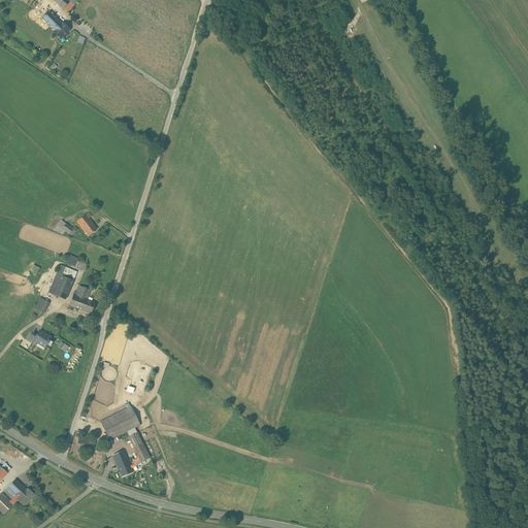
[(74,0),(53,0),(67,12),(77,1),(74,0)]
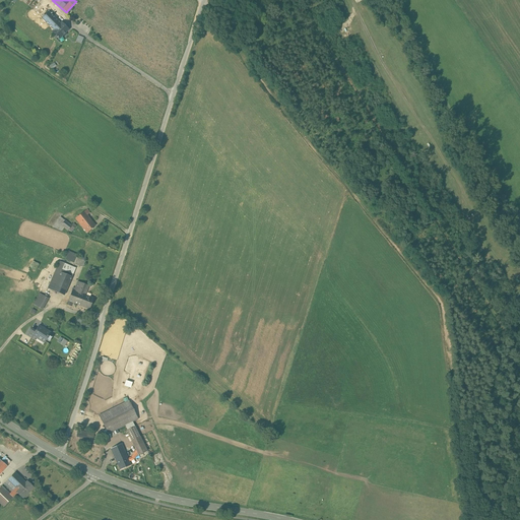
[(35,21),(39,17),(31,10),(27,15),(35,21)]
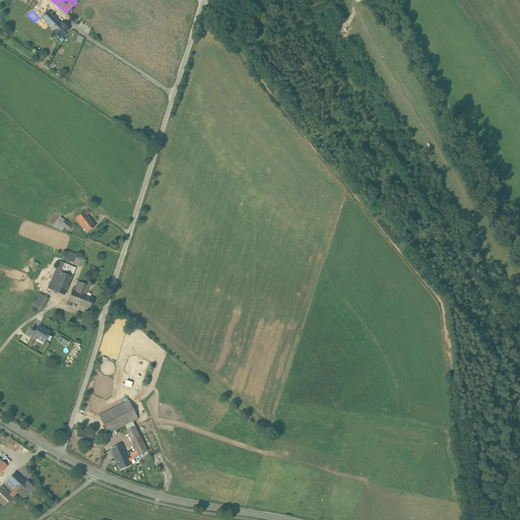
[(49,25),(54,30),(61,23),(48,11),(42,18),(43,19),(49,25)]
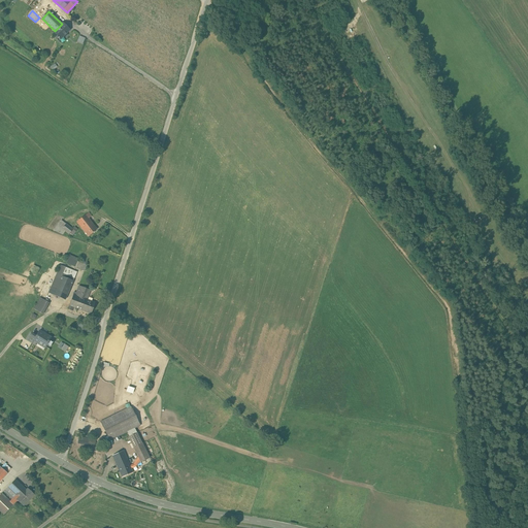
[(50,26),(43,20),(39,25),(45,31),(50,26)]
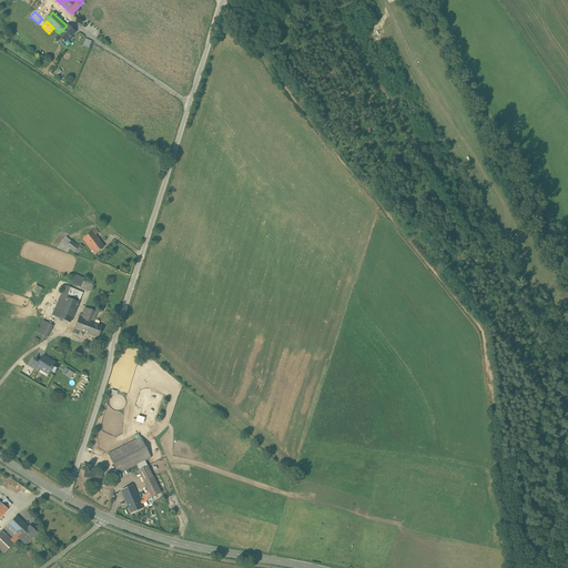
[(67,24),(67,26),(59,33),(58,34),(62,39),(64,42),(74,32),(67,24)]
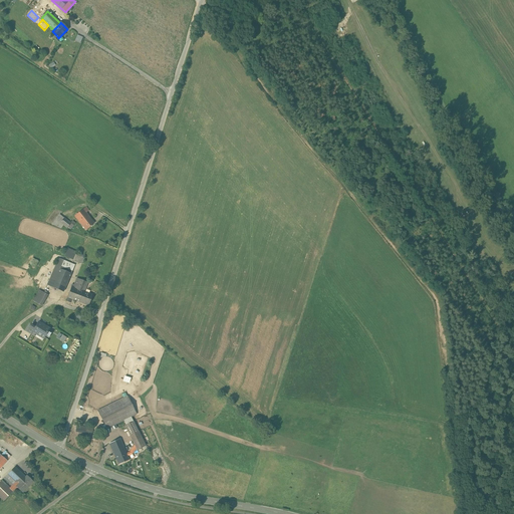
[(83,37),(77,35),(74,40),(81,43),(83,37)]
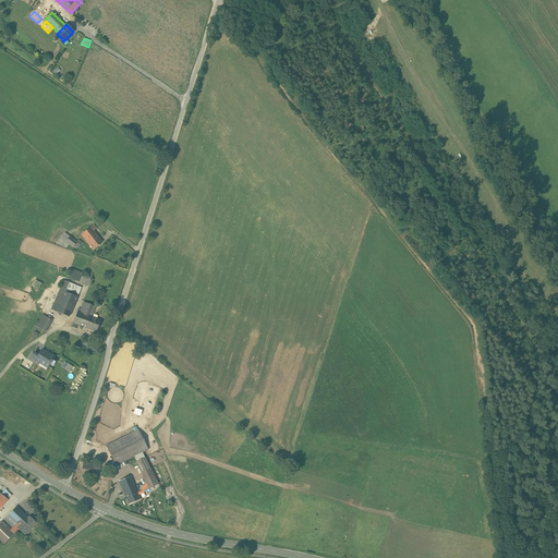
[(102,242),(91,227),(86,230),(81,234),(93,250),(102,242)]
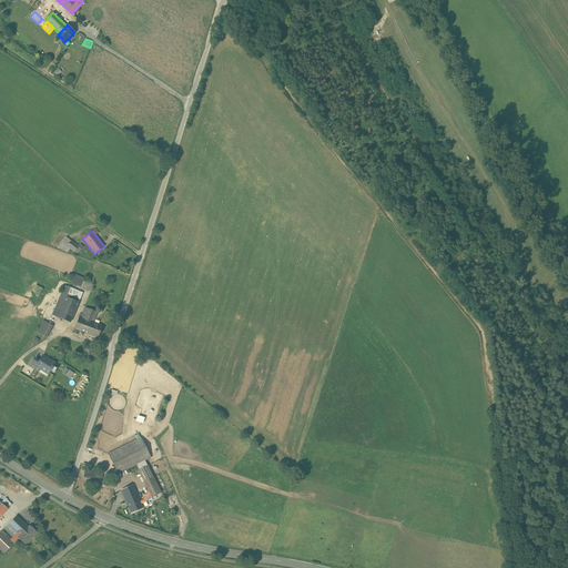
[(67,236),(59,247),(68,254),(71,249),(75,252),(77,251),(79,253),(83,249),(67,236)]
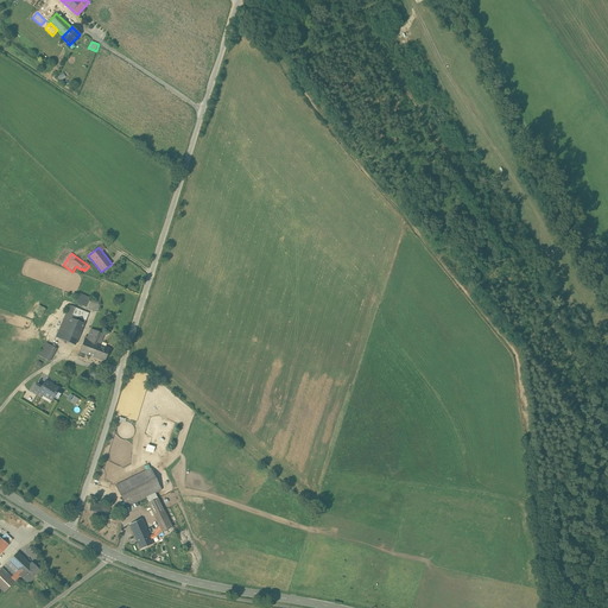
[(89,298),(80,293),(76,304),(86,308),(88,301),(89,298)]
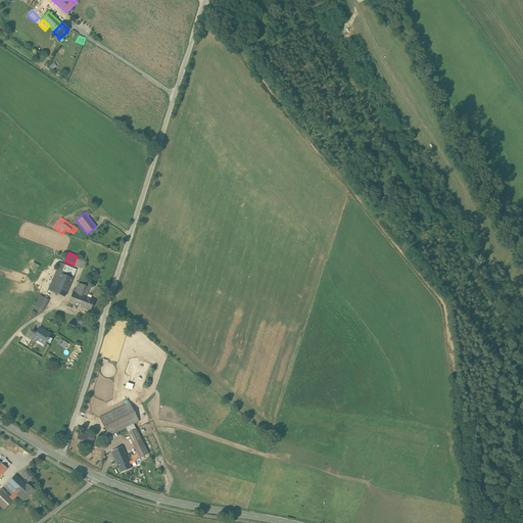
[(80,259),(76,258),(74,265),(84,269),(85,266),(86,263),(80,259)]
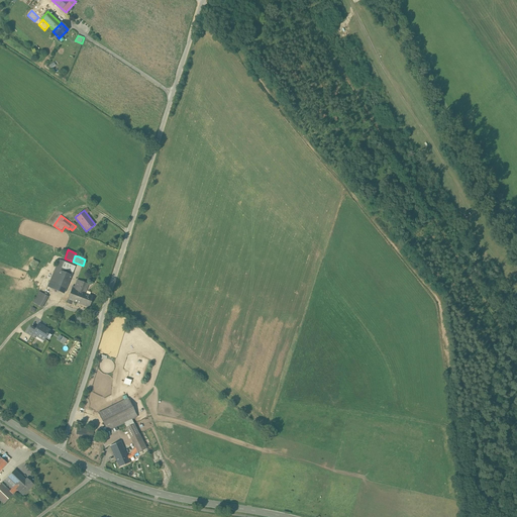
[(59,260),(46,287),(64,295),(76,267),(59,260)]
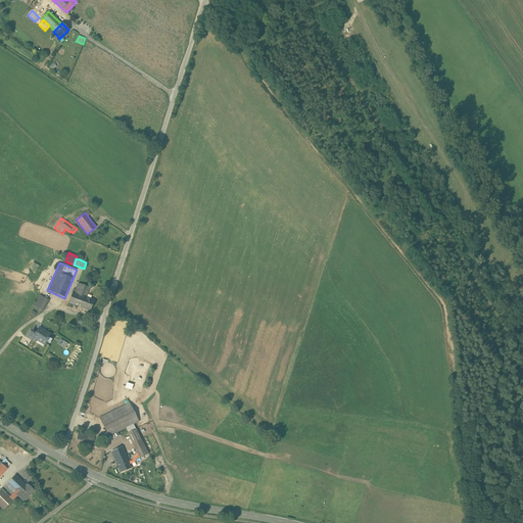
[(77,290),(76,293),(86,296),(88,292),(90,287),(78,283),(76,290),(77,290)]
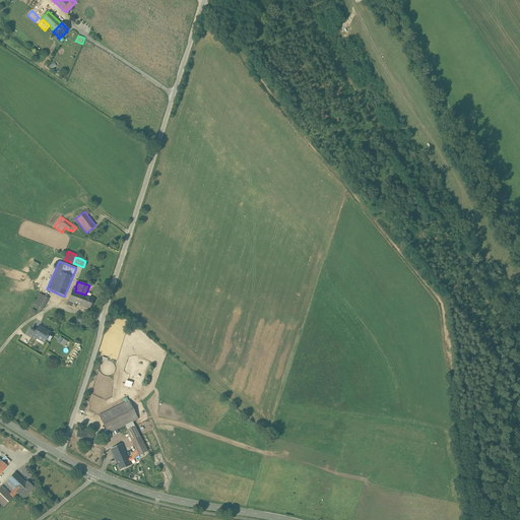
[(72,290),(68,302),(89,309),(93,298),(85,295),(75,291),(72,290)]
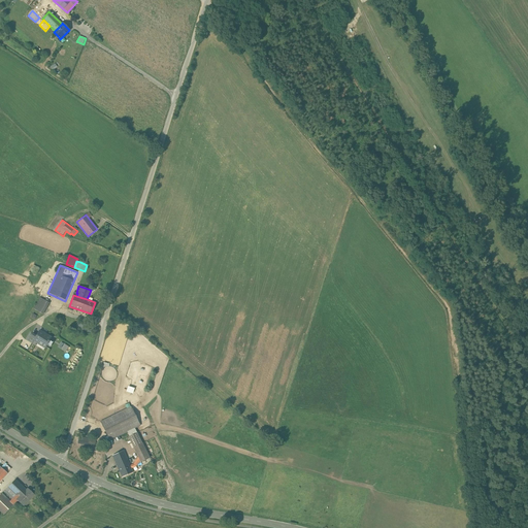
[(42,315),(50,303),(40,298),(33,308),(42,315)]
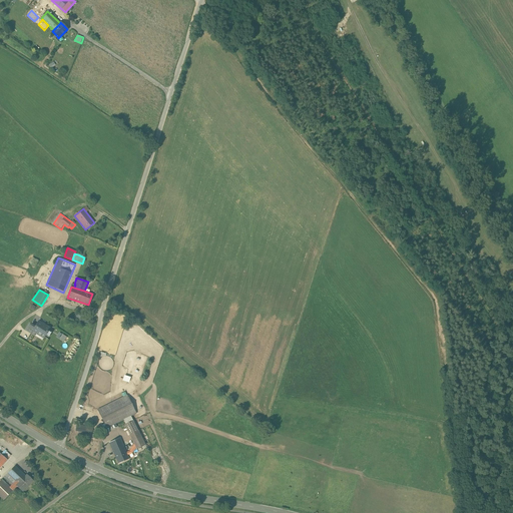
[(90,318),(76,314),(74,320),(88,324),(90,318)]
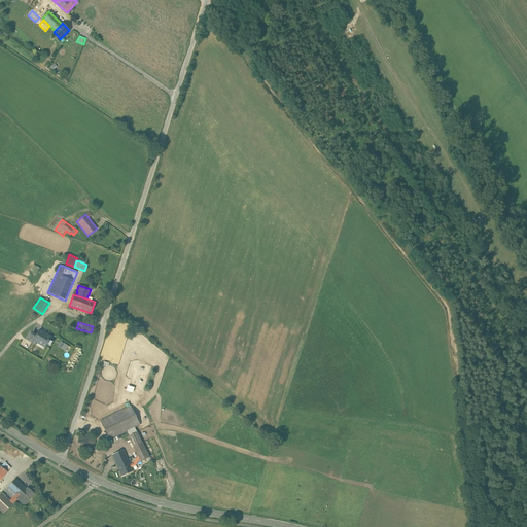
[(50,337),(41,331),(39,330),(33,340),(44,347),(50,337)]
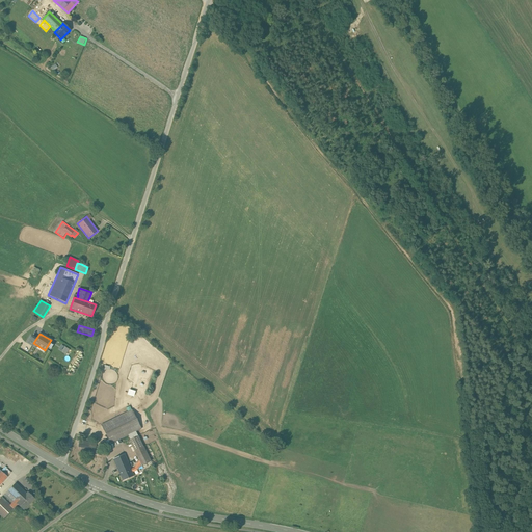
[(132,409),(101,425),(110,444),(141,429),(132,409)]
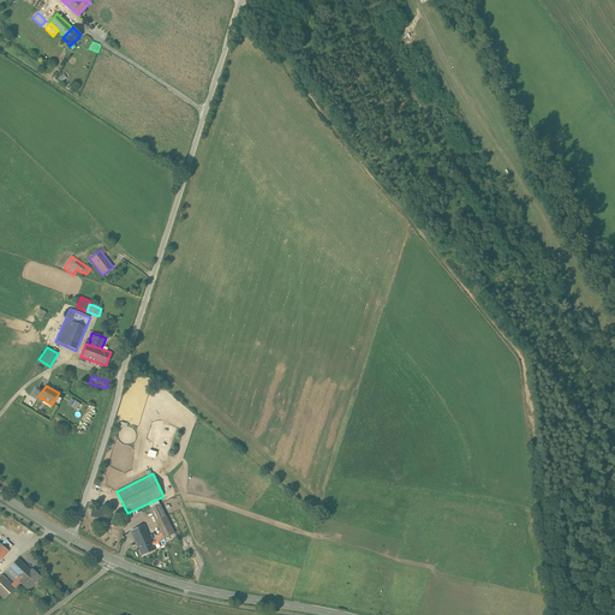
[(174,533),(160,503),(149,509),(161,532),(163,537),(163,538),(174,533)]
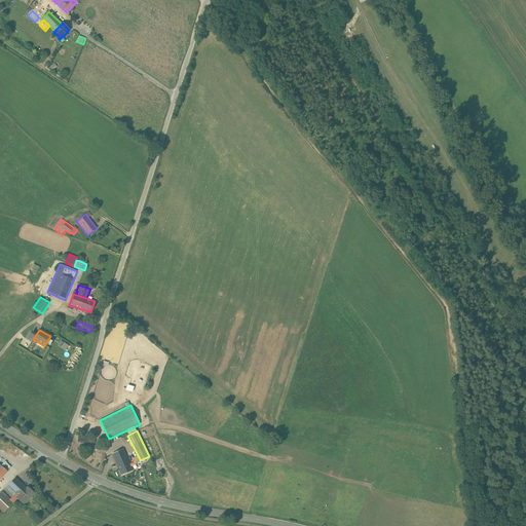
[(96,438),(79,436),(78,442),(95,444),(96,438)]
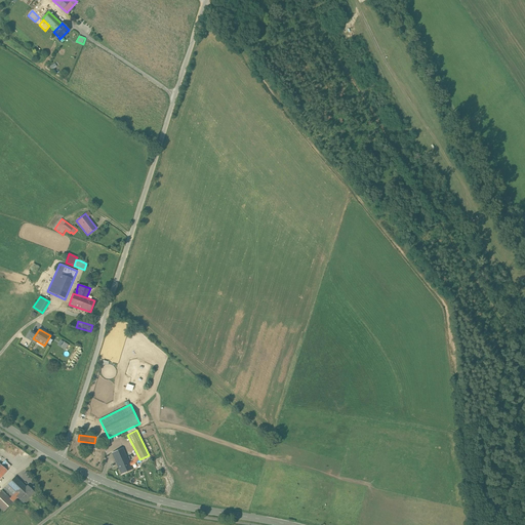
[(129,462),(122,448),(113,452),(112,453),(121,475),(132,470),(129,462)]
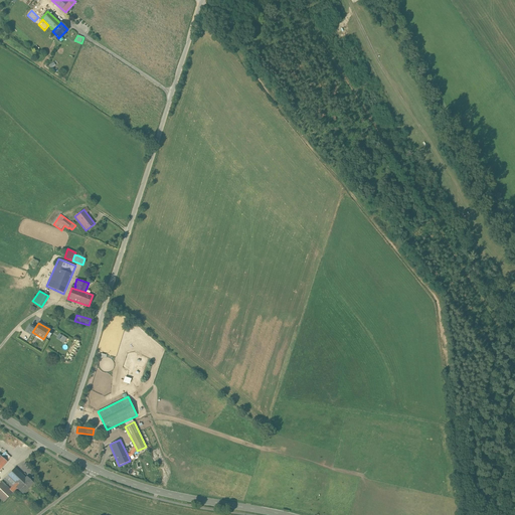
[(137,450),(135,446),(131,453),(127,454),(130,461),(131,460),(129,455),(131,454),(132,455),(137,450)]
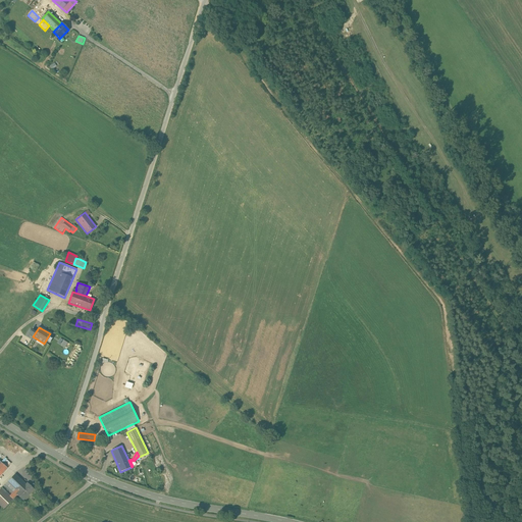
[(2,464),(7,468),(11,463),(6,459),(2,464)]
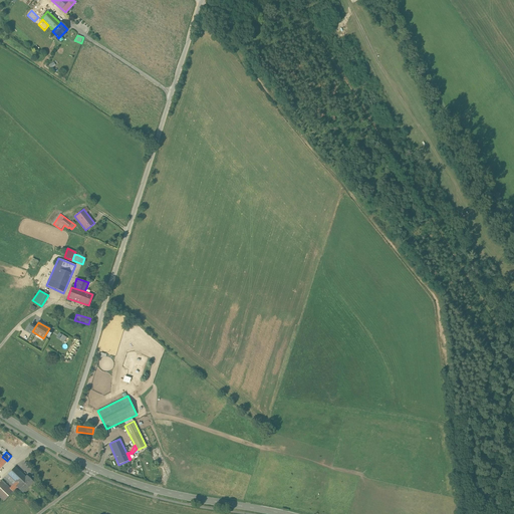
[(16,487),(25,477),(14,467),(3,479),(11,486),(9,488),(12,491),(16,487)]
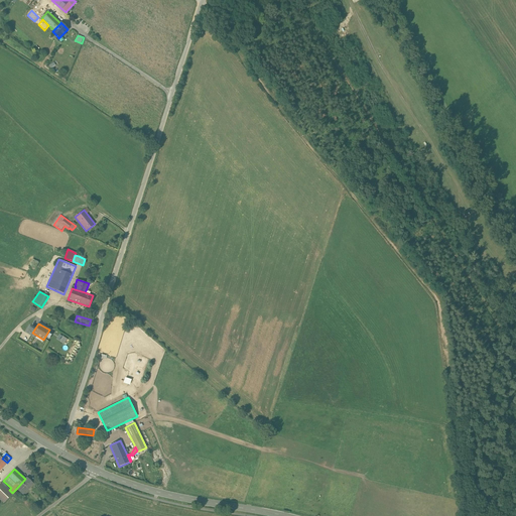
[(25,479),(16,489),(22,494),(32,483),(27,478),(25,479)]
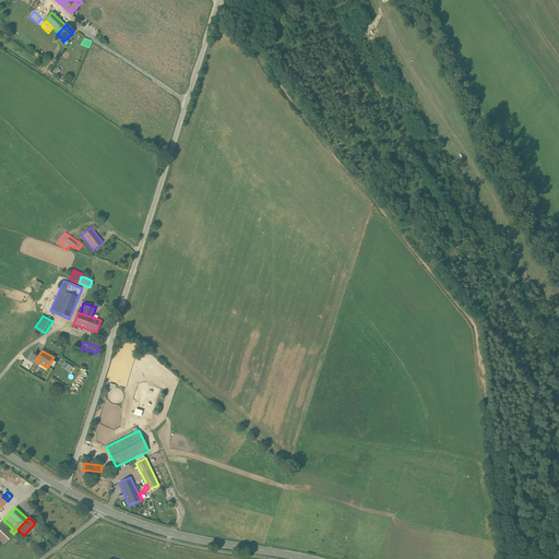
[(13,534),(10,531),(1,523),(0,523),(0,540),(3,545),(13,534)]
